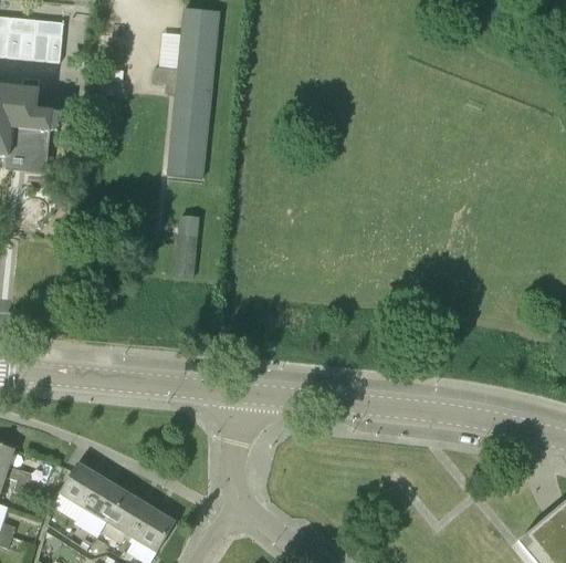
[(177,84),(168,174),(200,177),(218,11),(185,8),(178,70),(155,66),(153,81),(177,84)]
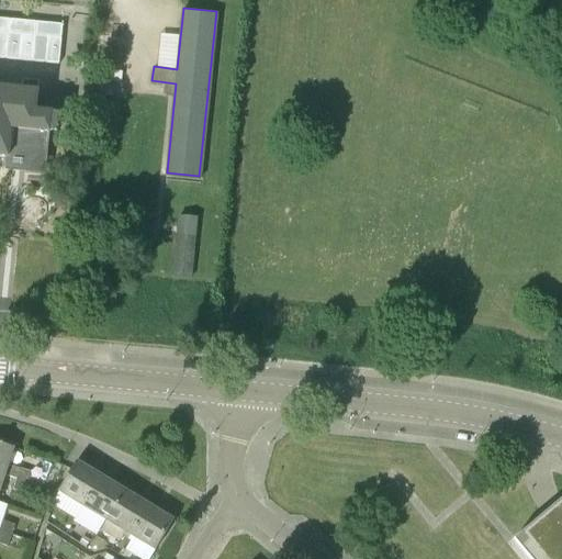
[(63,22),(0,15),(0,56),(58,63),(63,22)]
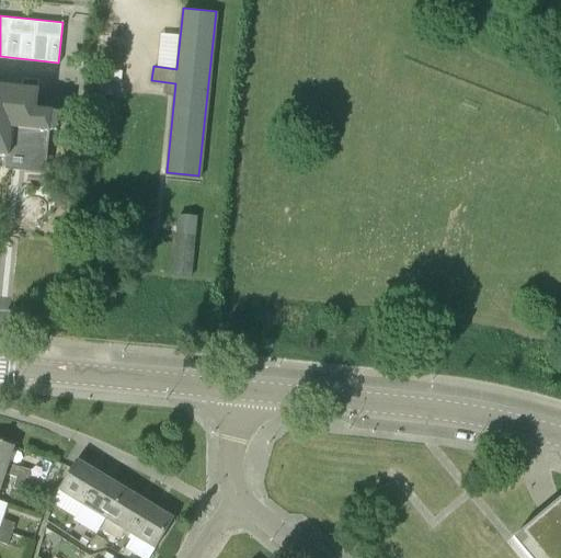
[(0,154),(8,156),(8,154),(15,155),(26,156),(25,168),(43,169),(47,129),(56,131),(58,112),(50,111),(50,110),(35,109),(37,89),(0,84),(0,154)]
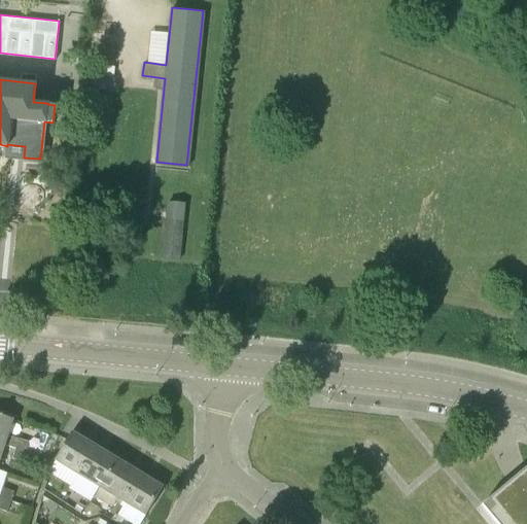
[(179,258),(183,217),(166,215),(162,256),(179,258)]
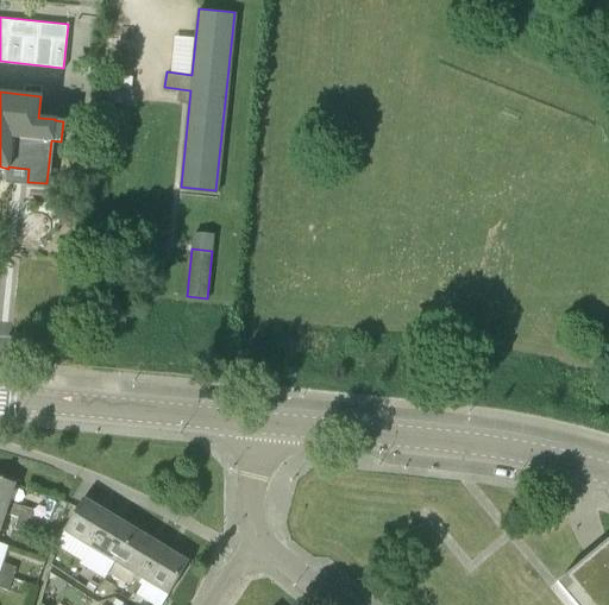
[(0,477),(0,511),(4,512),(14,483),(0,477)]
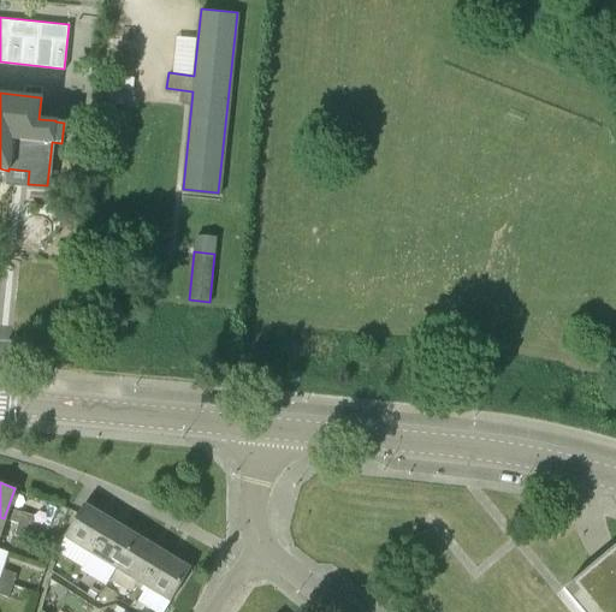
[(65,535),(92,552),(111,520),(84,503),(65,535)]
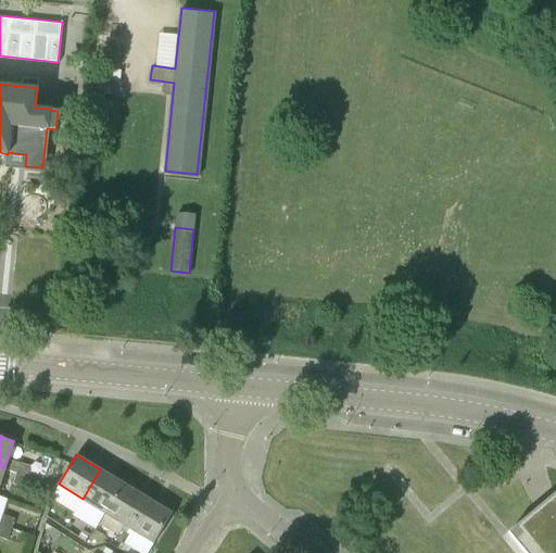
[(21,461),(16,472),(29,476),(33,465),(21,461)]
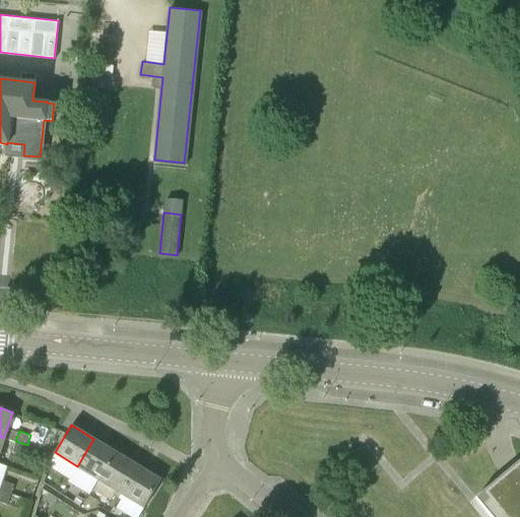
[(93,439),(77,466),(100,479),(116,452),(93,439)]
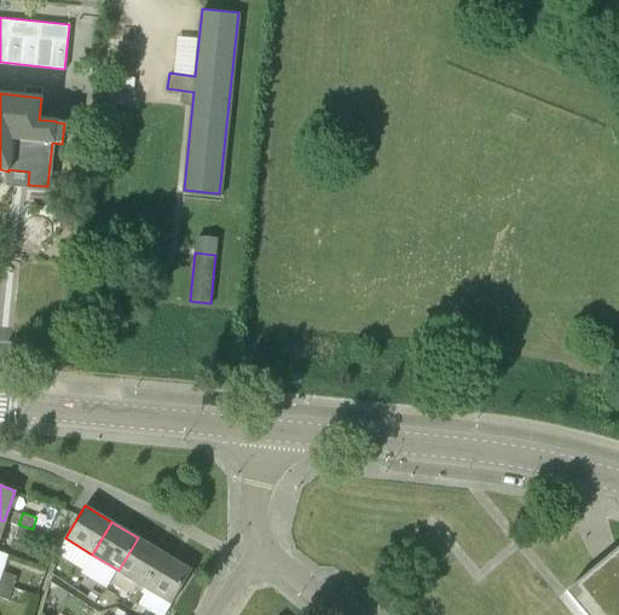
[(33,529),(18,524),(15,537),(29,541),(33,529)]
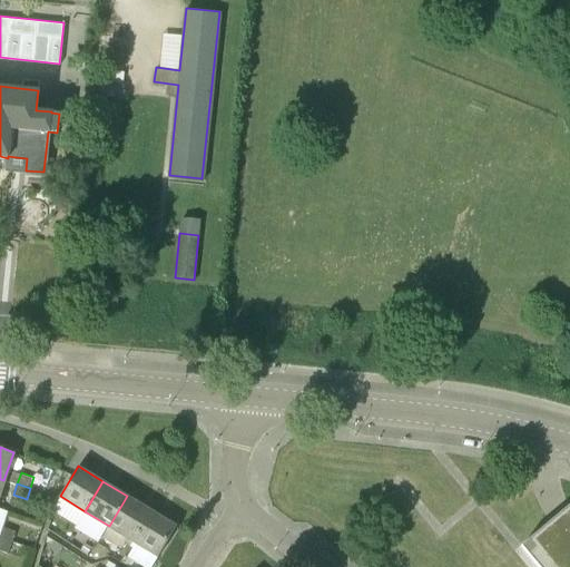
[(127,496),(109,526),(133,540),(150,510),(127,496)]
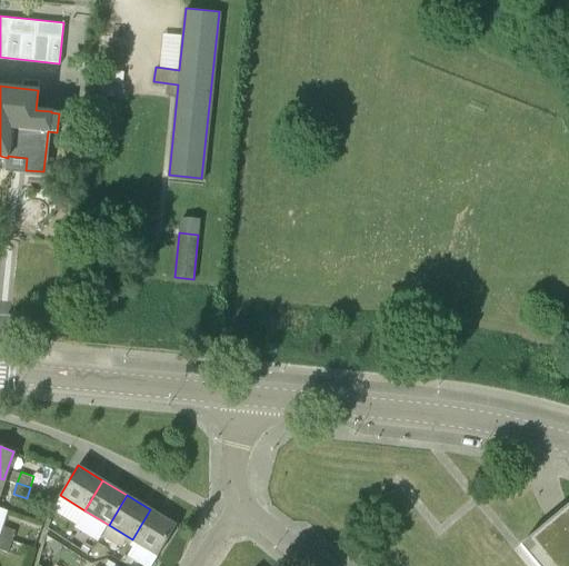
[(568,565),(568,508),(523,547),(521,544),(519,545),(537,565),(568,565)]
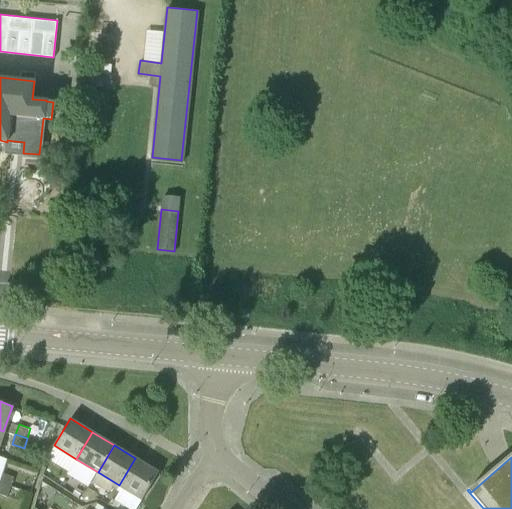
[(135,458),(119,485),(142,498),(158,472),(135,458)]
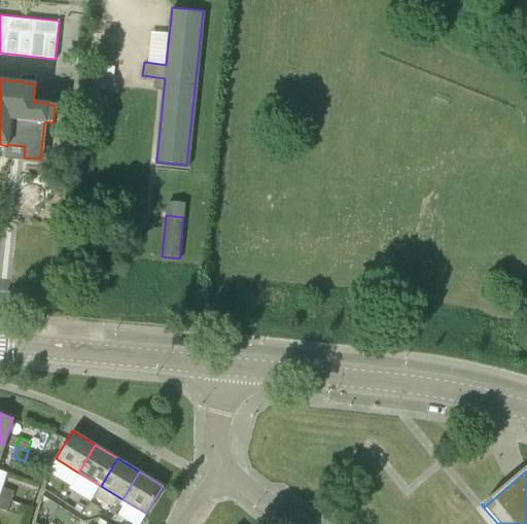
[(2,486),(0,492),(0,495),(10,499),(13,489),(2,486)]
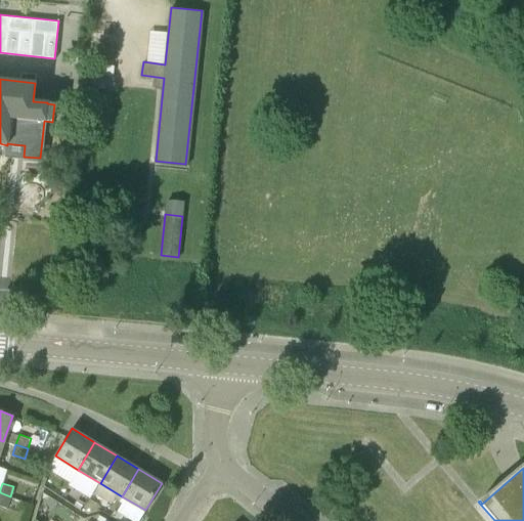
[(10,496),(0,492),(0,504),(7,507),(10,496)]
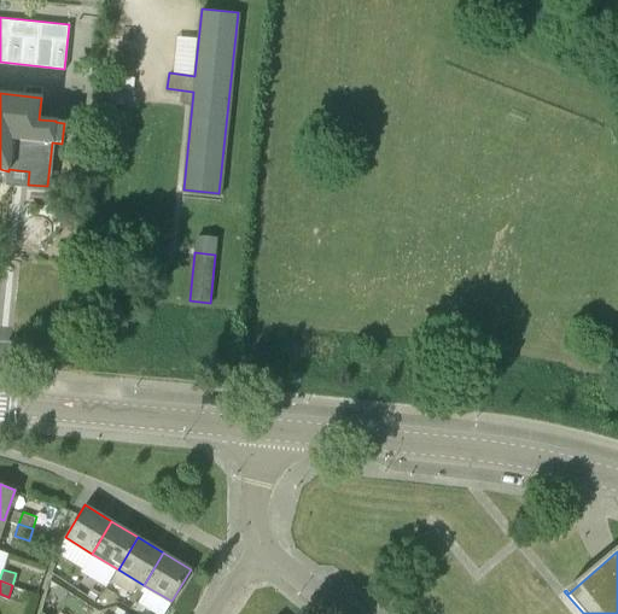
[(94,598),(99,590),(92,585),(87,594),(94,598)]
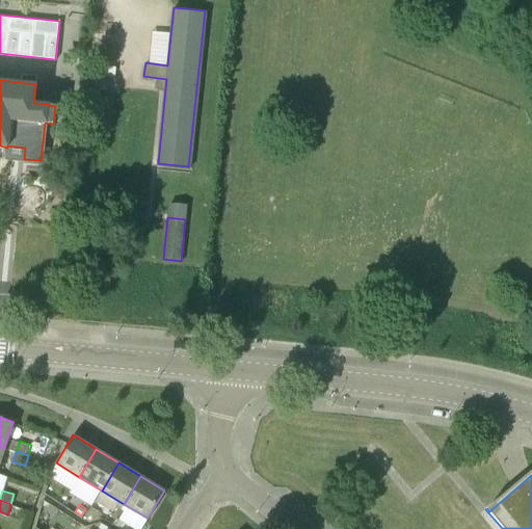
[(99,508),(91,505),(84,516),(99,516),(99,508)]
